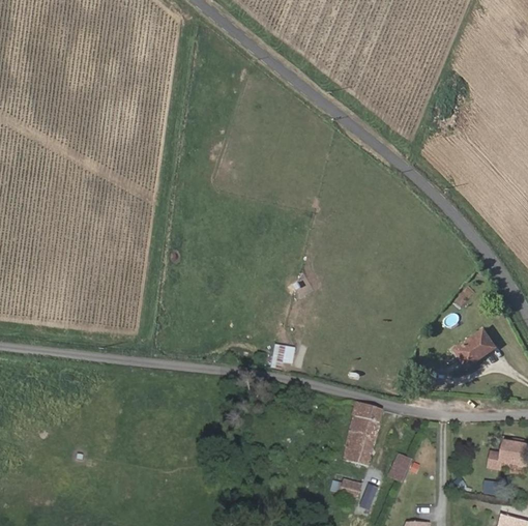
[(451,347),(464,366),(492,346),(479,328),(451,347)]
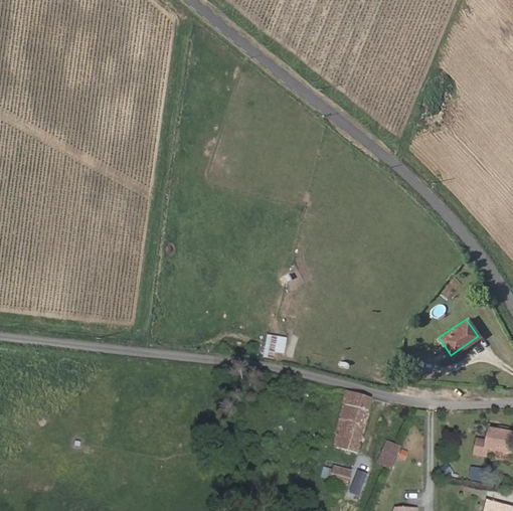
[(272,356),(276,334),(269,332),(264,355),(272,356)]
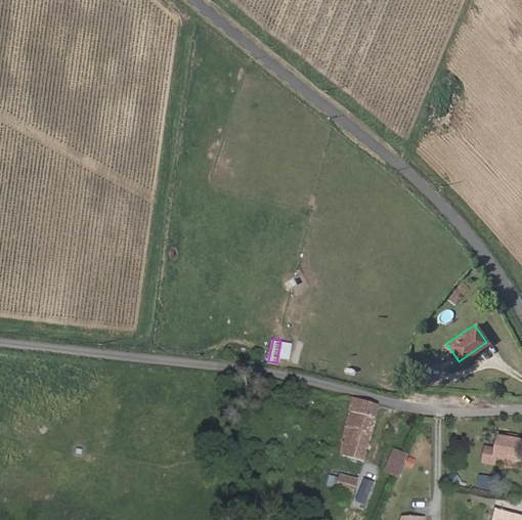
[(378,403),(352,397),(339,451),(362,459),(378,403)]
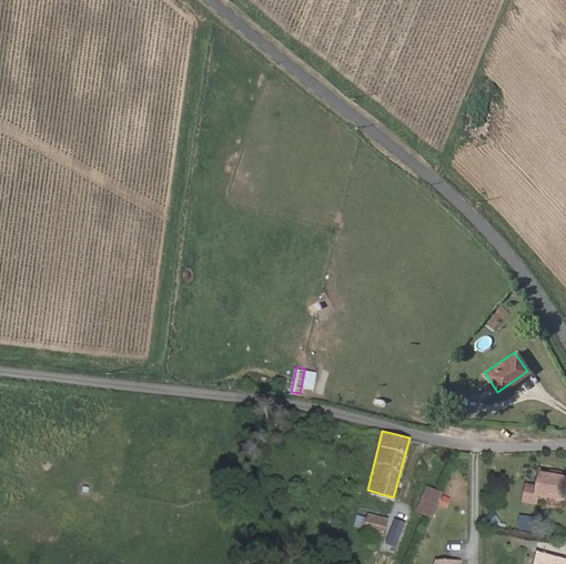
[(547,475),(538,474),(536,487),(525,485),(522,501),(534,503),(535,495),(563,501),(565,483),(565,479),(557,477),(547,475)]
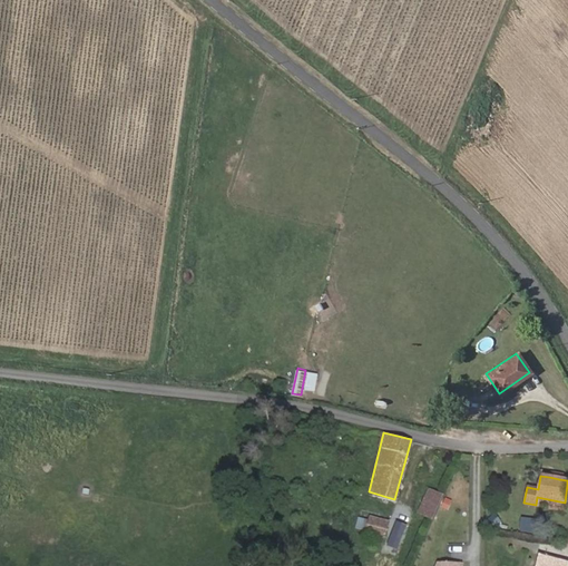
[(418,511),(432,518),(443,494),(427,487),(418,511)]
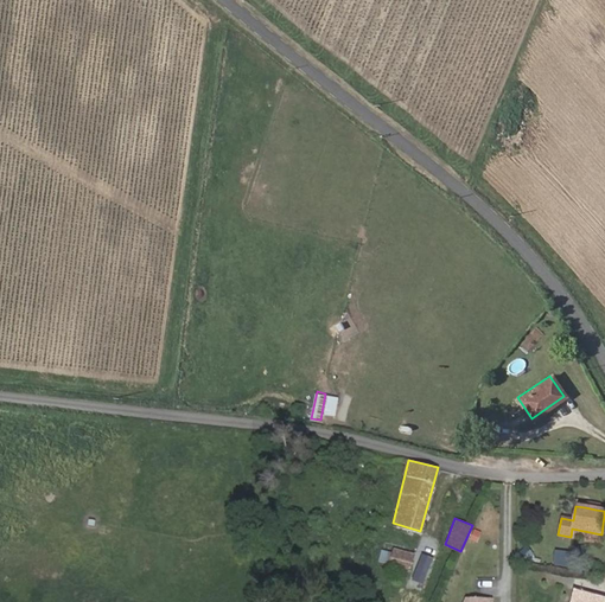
[(387,561),(389,549),(379,546),(376,558),(387,561)]
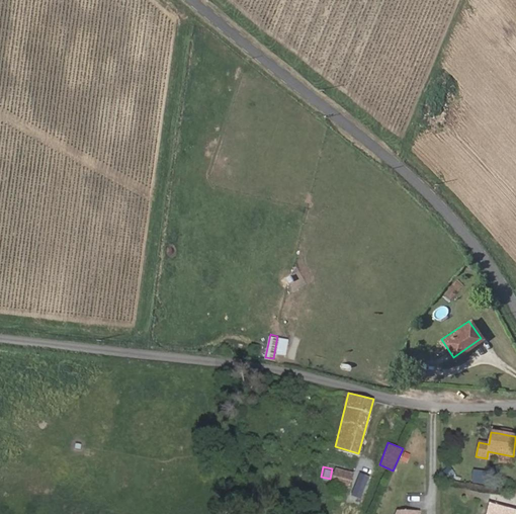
[(350,477),(351,473),(336,467),(335,472),(350,477)]
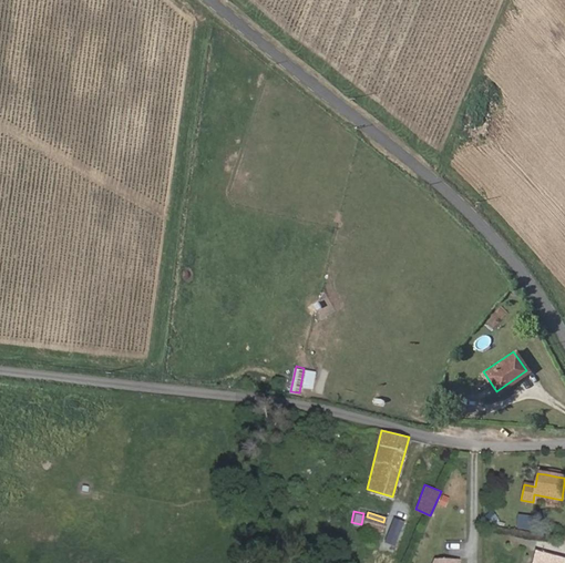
[(383,522),(367,517),(363,525),(380,531),(383,522)]
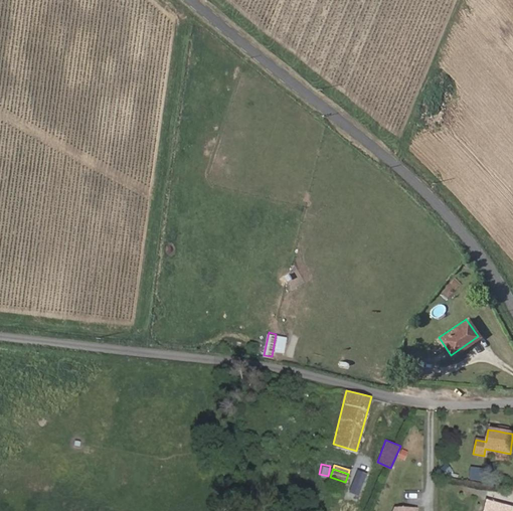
[(387,484),(385,495),(392,496),(394,485),(387,484)]
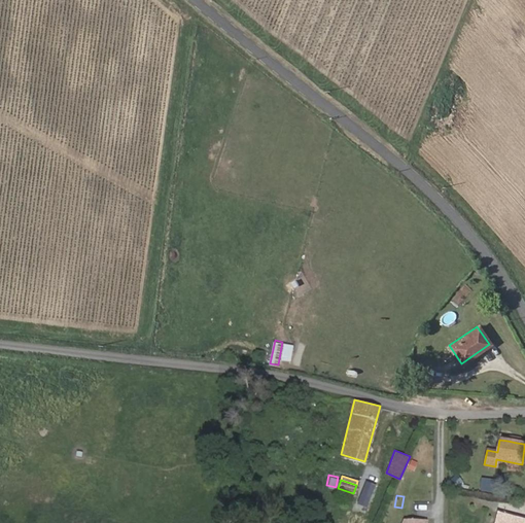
[(497,511),(494,522),(523,522),(524,518),(497,511)]
